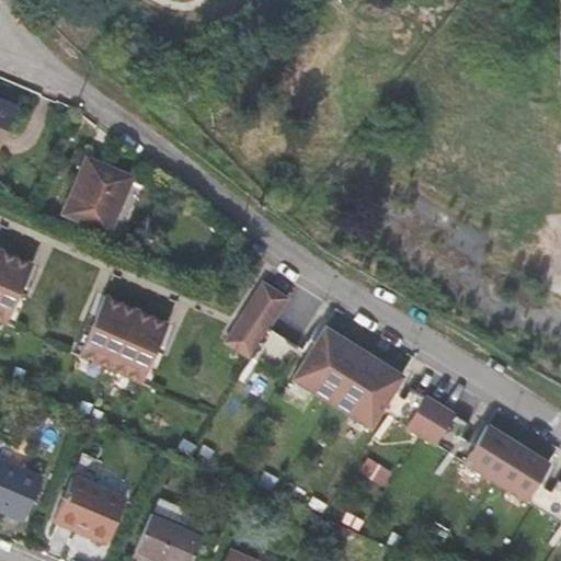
[(0,142),(15,107),(0,100),(0,142)]
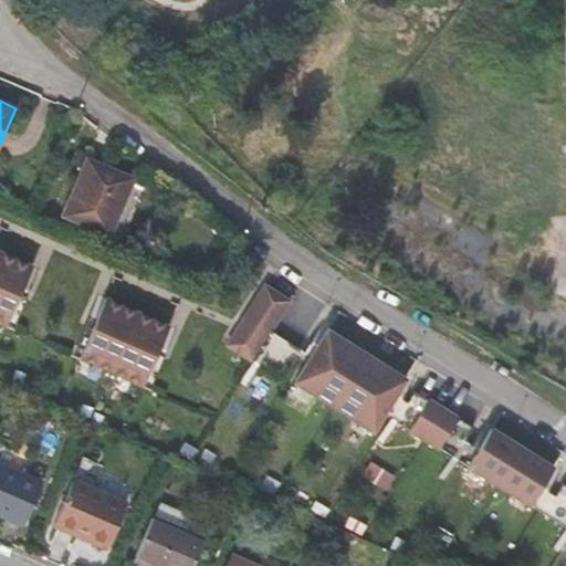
[(62,216),(109,236),(134,178),(86,158),(62,216)]
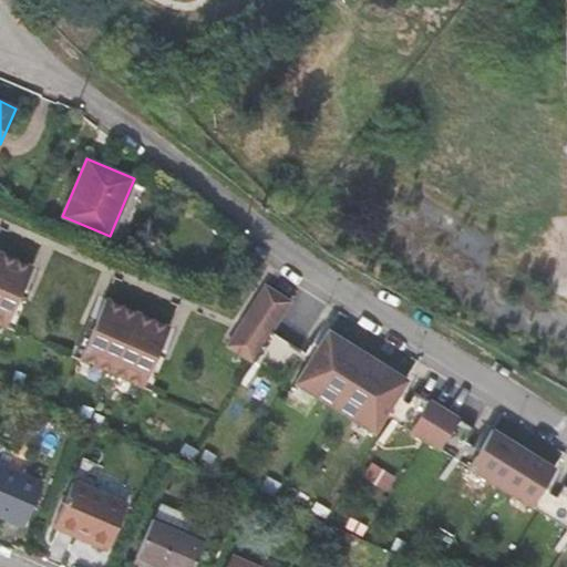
[(0,253),(0,323),(19,332),(44,272),(0,253)]
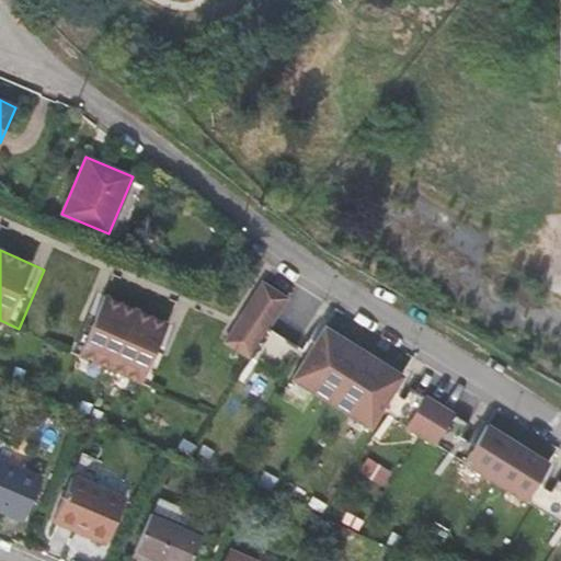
[(116,301),(91,359),(155,386),(180,329),(116,301)]
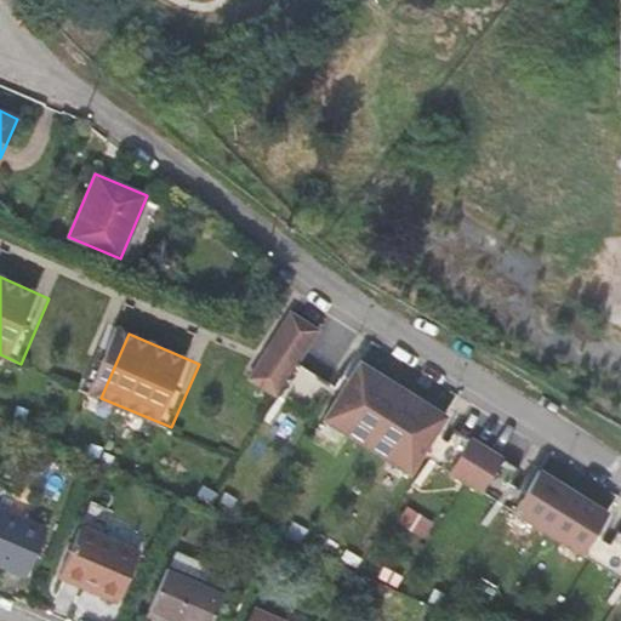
[(295,362),(268,346),(248,379),(274,394),(295,362)]
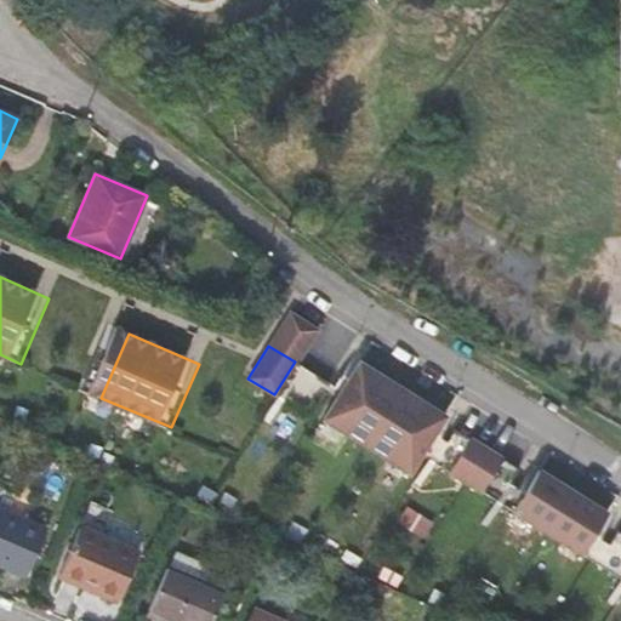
[(347,379),(324,414),(410,468),(420,453),(432,433),(445,411),(360,357),(347,379)]
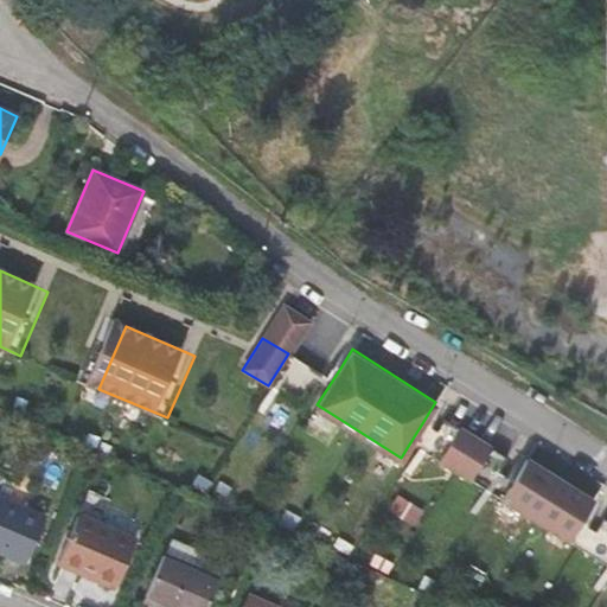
[(325,377),(288,353),(268,385),(312,413),(317,404),(339,370),(332,365),(325,377)]
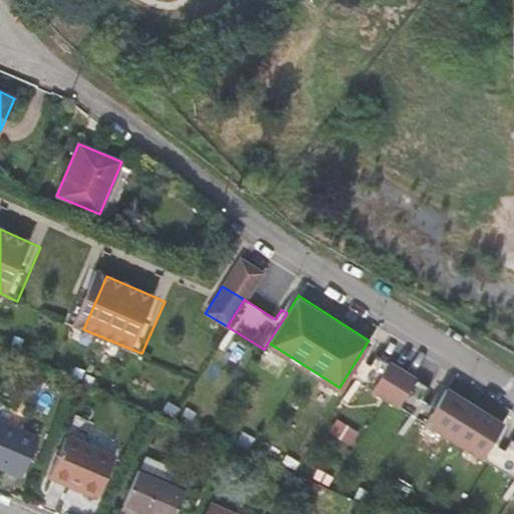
[(370,365),(357,358),(347,374),(372,390),(391,362),(377,354),(370,365)]
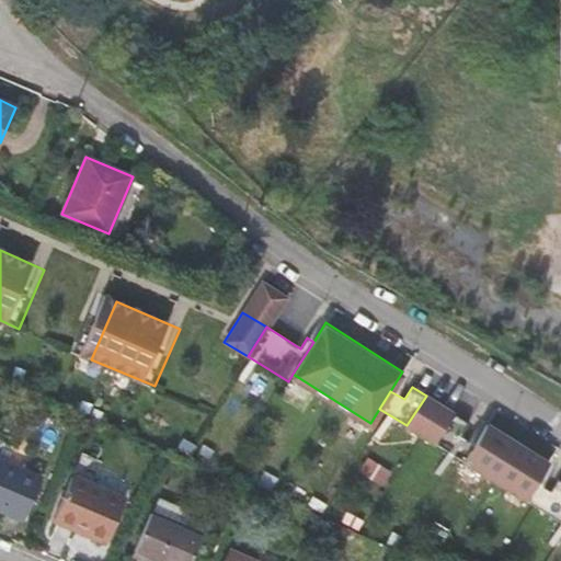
[(455,414),(426,396),(407,425),(436,444),(455,414)]
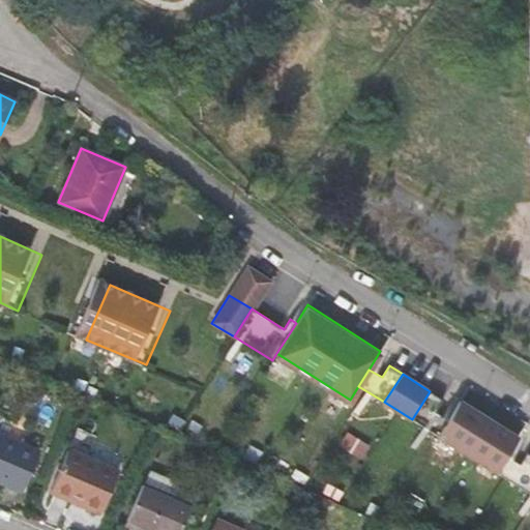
[(443,400),(430,391),(412,419),(438,436),(448,419),(436,411),(443,400)]
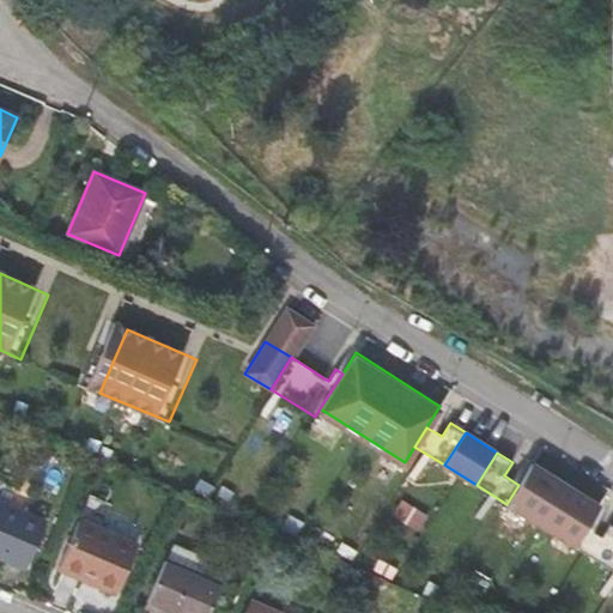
[(533,465),(519,485),(507,504),(575,547),(587,528),(600,508),(533,465)]
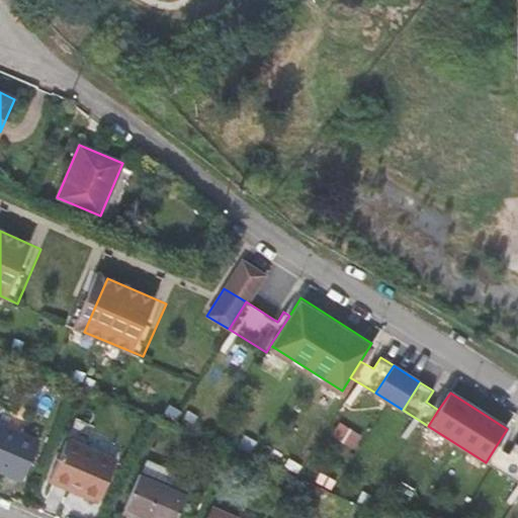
[(0,424),(0,470),(22,481),(38,441),(0,424)]
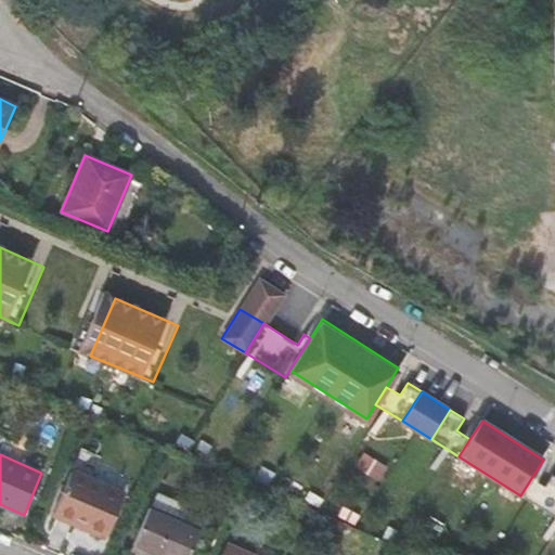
[(124,493),(72,469),(54,511),(88,525),(86,530),(104,538),(124,493)]
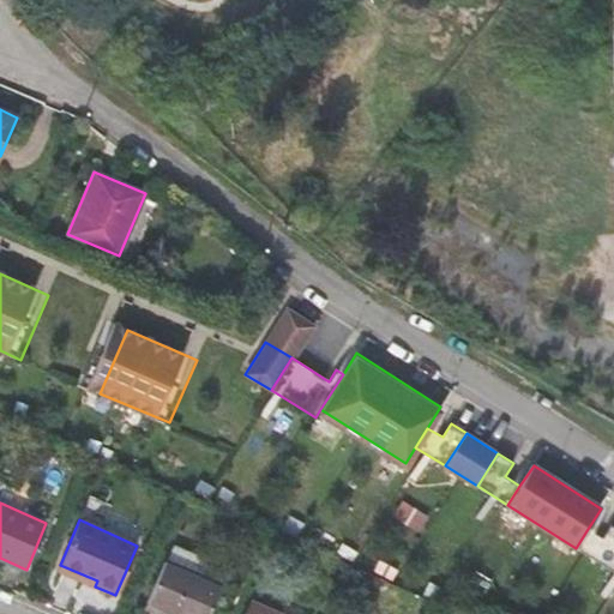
[(602,539),(590,558),(613,572),(613,527),(611,525),(602,539)]
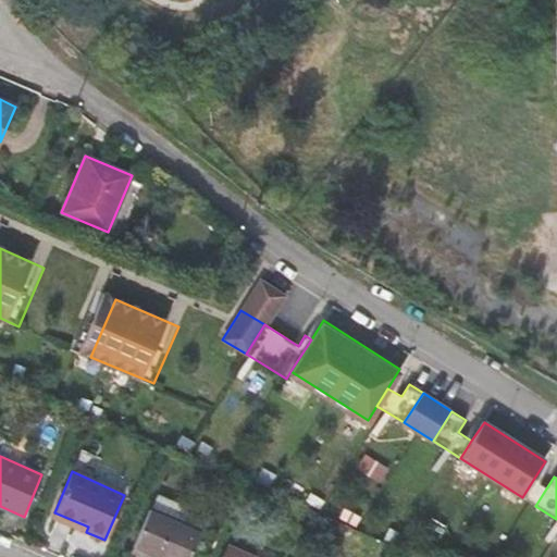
[(546,489),(533,480),(522,497),(535,506),(546,489)]
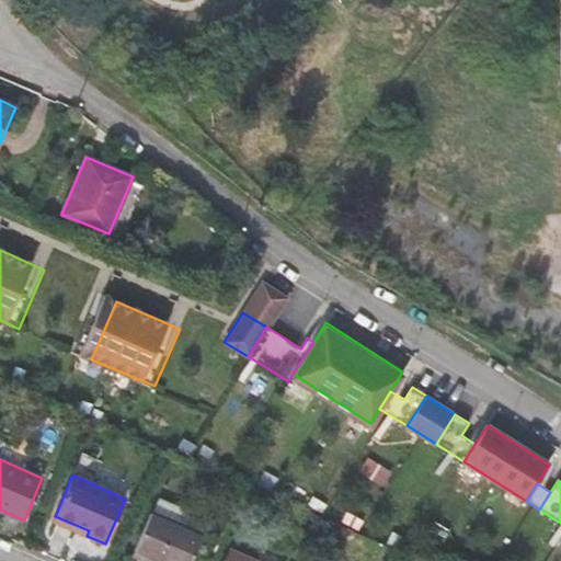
[(157,497),(134,550),(158,560),(190,560),(204,529),(193,525),(197,515),(157,497)]
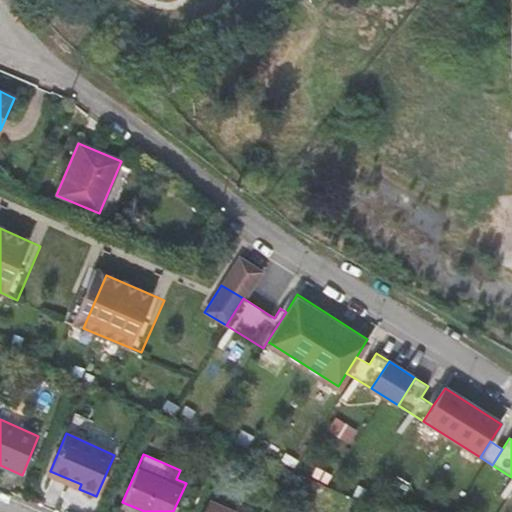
[(228,511),(206,503),(202,511),(228,511)]
